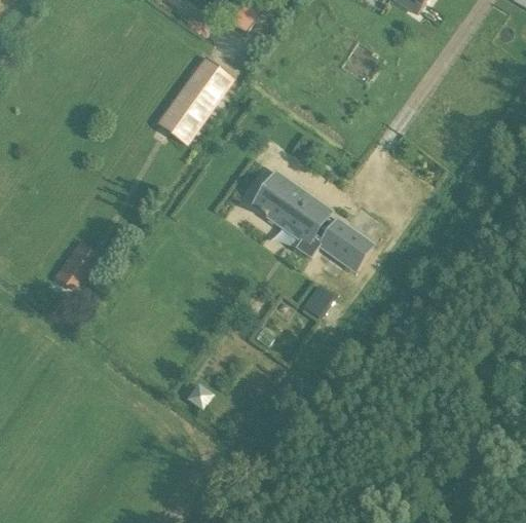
[(399,0),(418,13),(426,0),(399,0)]
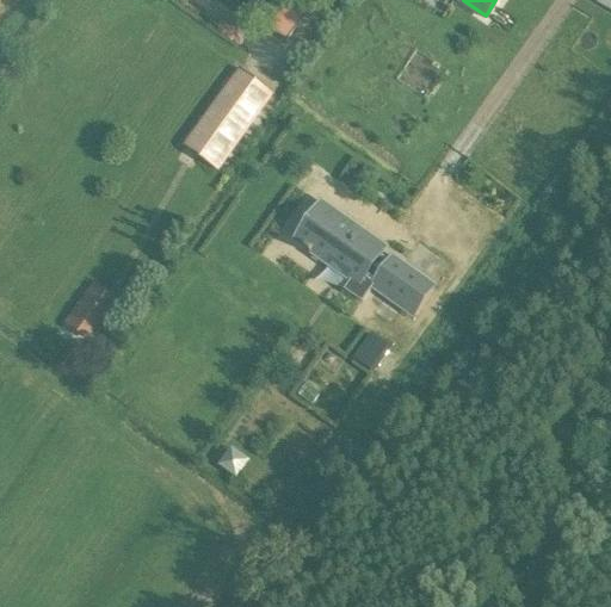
[(181,143),(218,168),(273,91),(238,64),(181,143)]
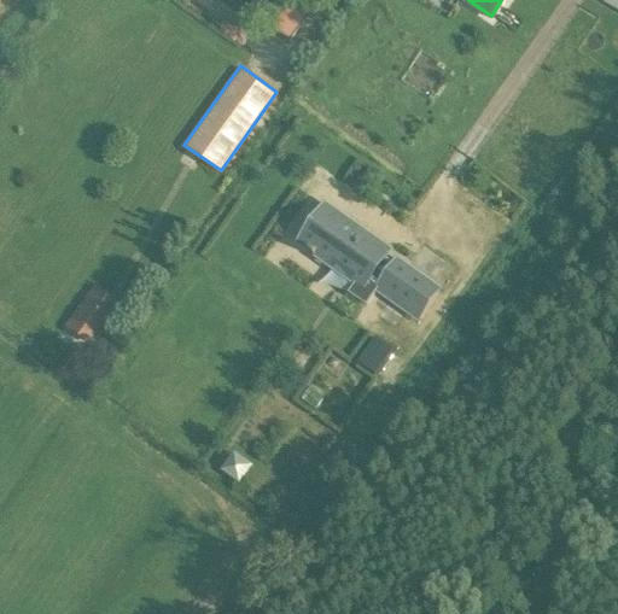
[(360,233),(345,223),(343,217),(324,204),(297,240),(308,249),(307,250),(313,255),(314,252),(327,262),(331,256),(359,276),(348,291),(366,304),(377,288),(418,317),(438,290),(388,253),(390,249),(362,229),(360,233)]
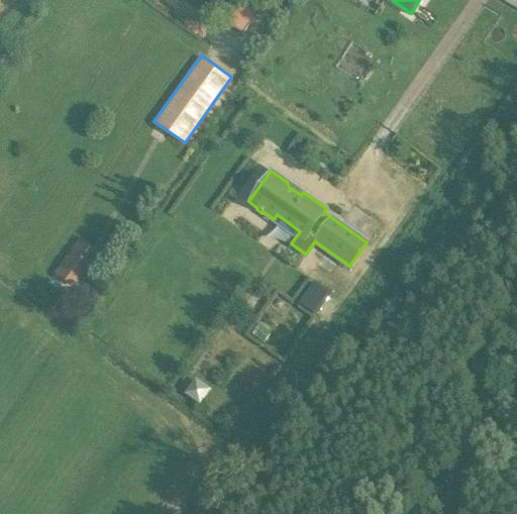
[(55,272),(75,286),(99,250),(80,237),(55,272)]
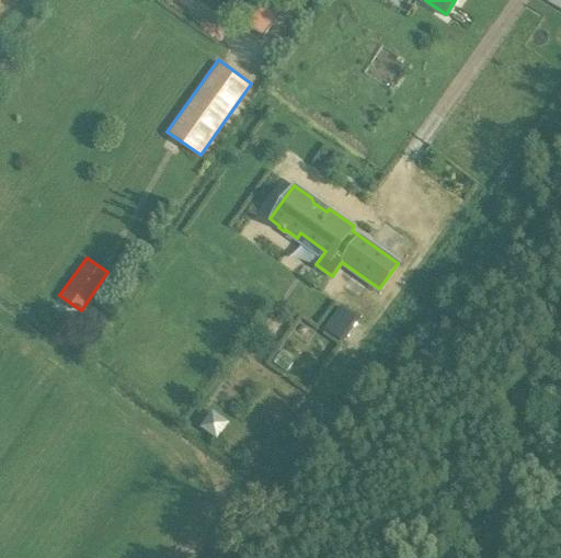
[(338,303),(321,326),(340,338),(355,315),(338,303)]
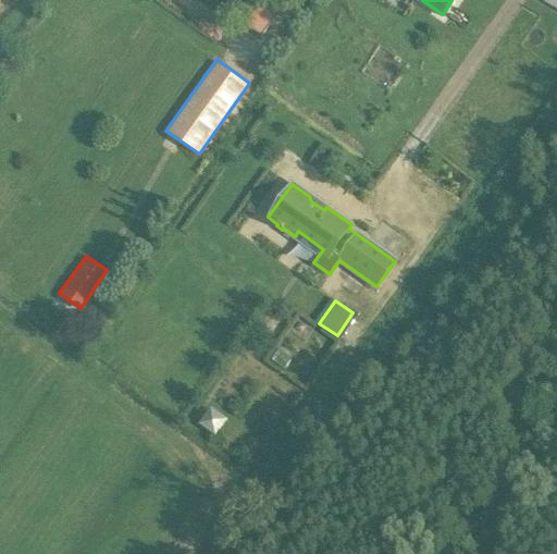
[(198,425),(218,431),(224,413),(205,405),(198,425)]
